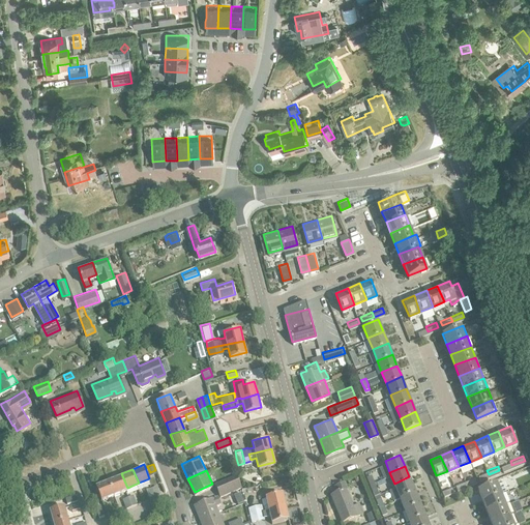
[(214,480),(217,488),(239,478),(236,471),(214,480)]
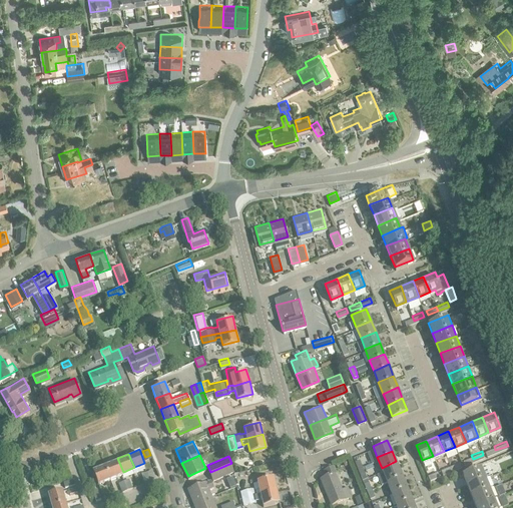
[(117,458),(106,462),(110,476),(123,472),(117,458)]
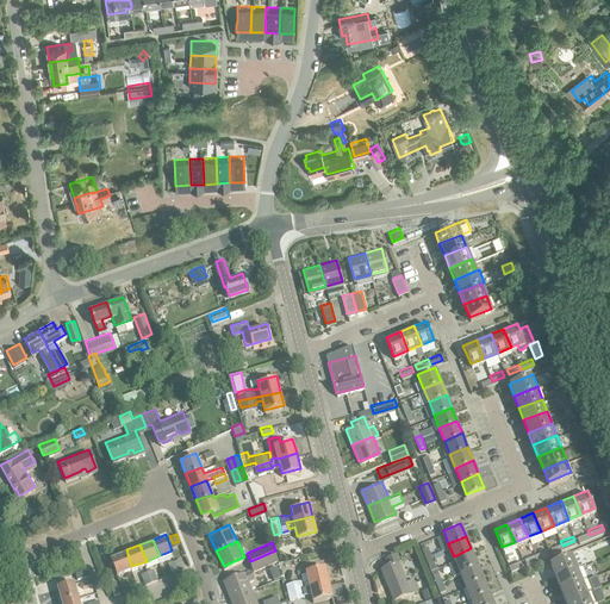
[(547,547),(535,552),(536,558),(541,555),(548,553),(547,547)]
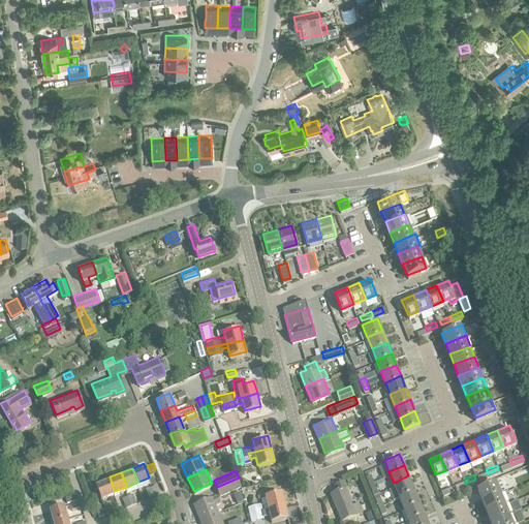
[(394,483),(398,494),(413,487),(408,475),(394,483)]
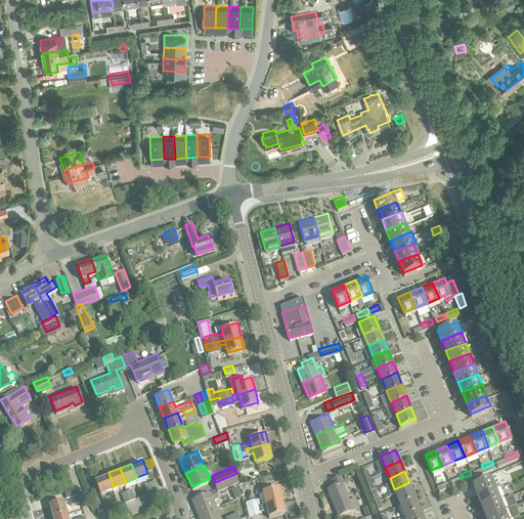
[(113,486),(108,472),(94,478),(100,491),(113,486)]
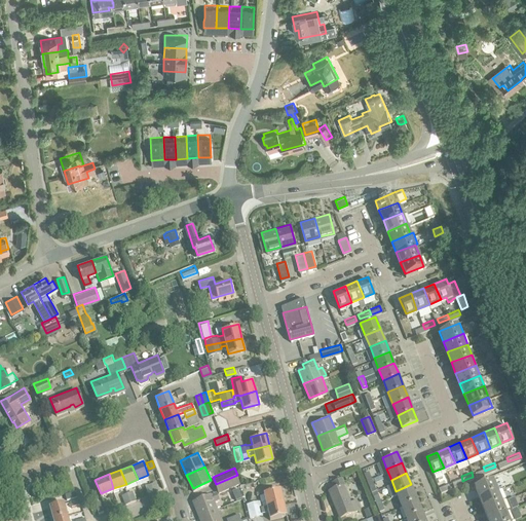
[(492,478),(474,485),(478,495),(496,488),(504,485),(500,474),(492,478)]
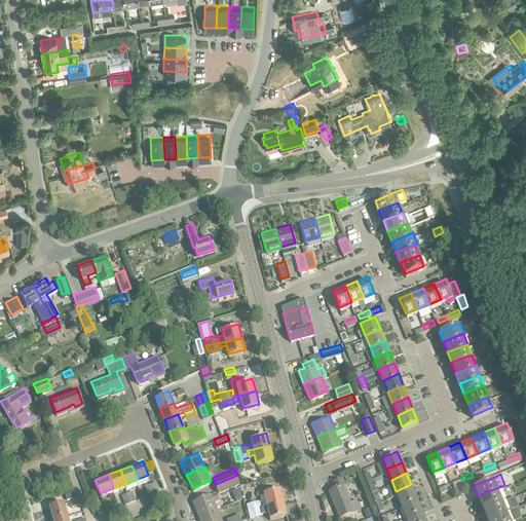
[(237,475),(216,484),(219,490),(239,481),(237,475)]
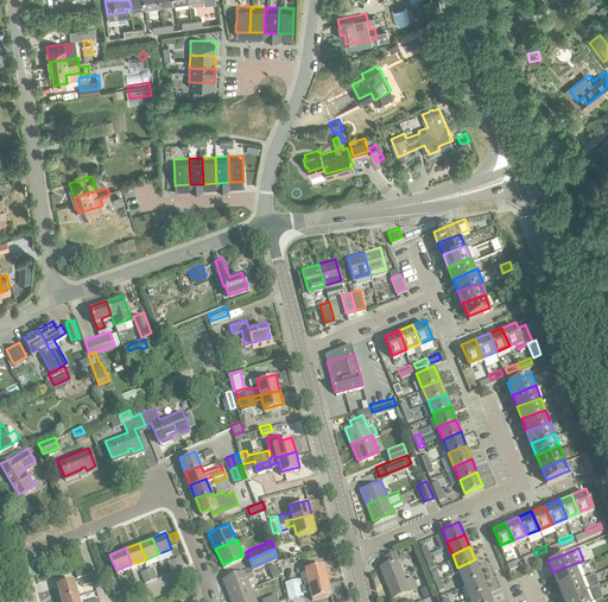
[(384,553),(386,561),(379,564),(391,595),(416,585),(411,574),(404,577),(397,557),(398,556),(396,549),(384,553)]
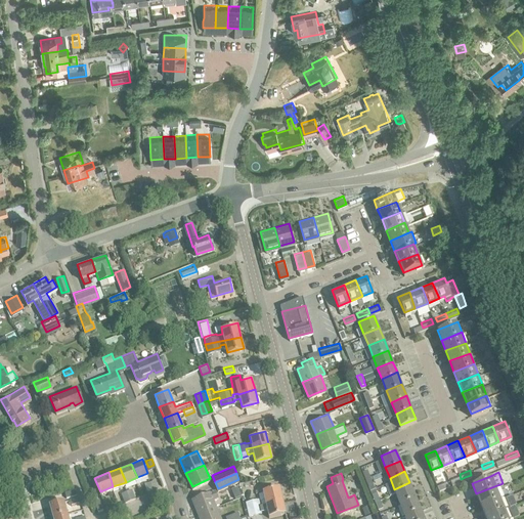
[(461,479),(460,474),(450,478),(452,482),(455,481),(461,479)]
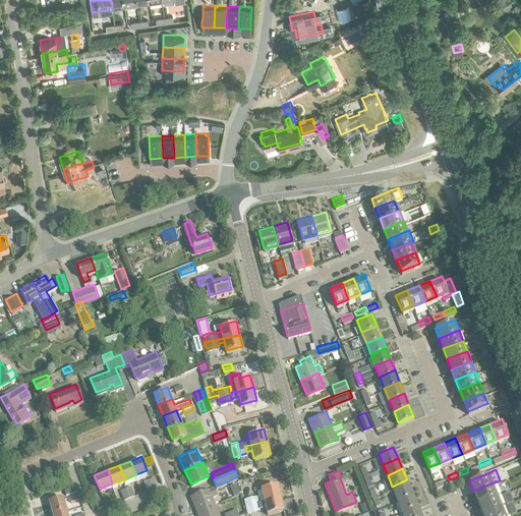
[(143,478),(147,485),(152,483),(149,476),(143,478)]
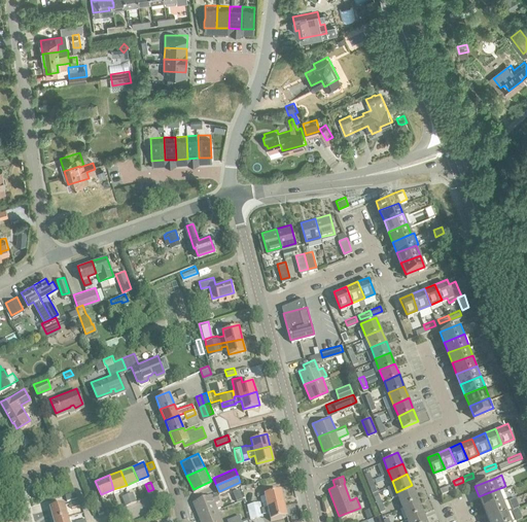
[(440,486),(442,491),(451,487),(449,482),(440,486)]
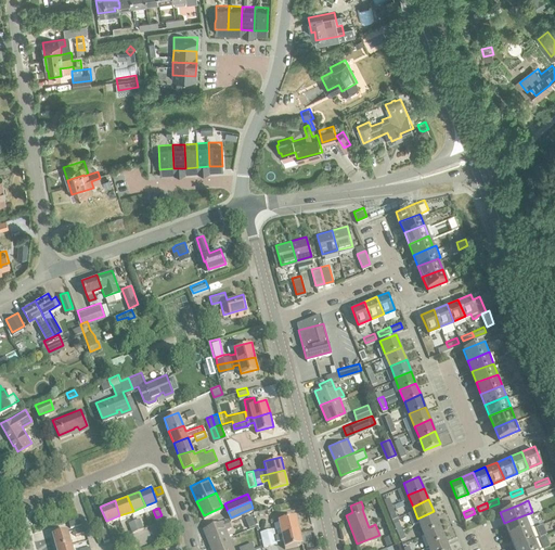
[(417,519),(423,531),(438,523),(434,511),(417,519)]
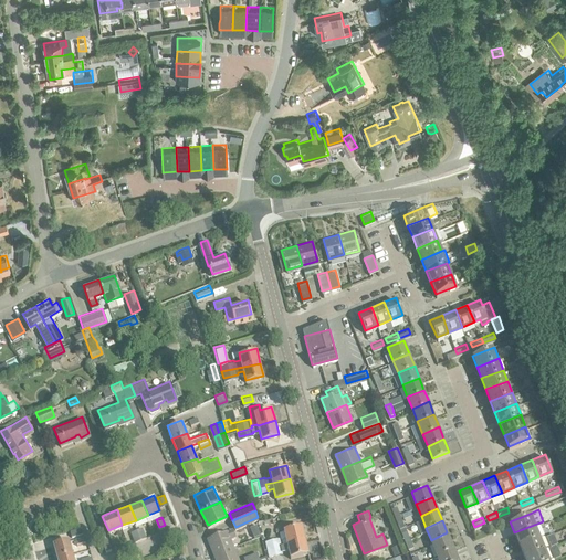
[(283,528),(286,541),(304,538),(301,524),(283,528)]
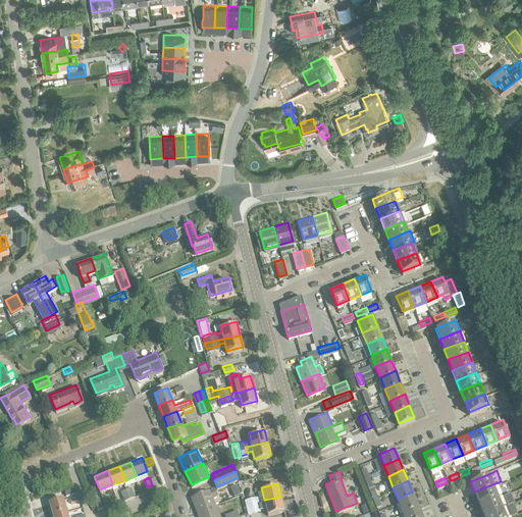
[(132,484),(125,486),(129,496),(135,494),(132,484)]
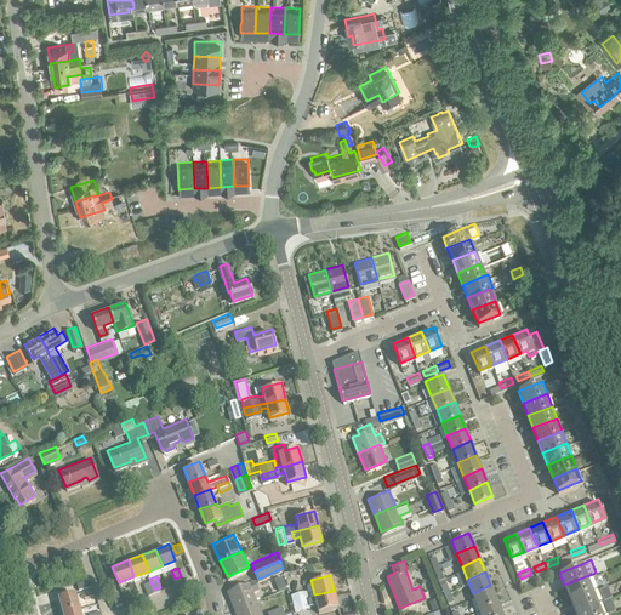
[(586,576),(564,585),(570,597),(591,588),(596,586),(597,582),(594,578),(592,576),(587,579),(586,576)]
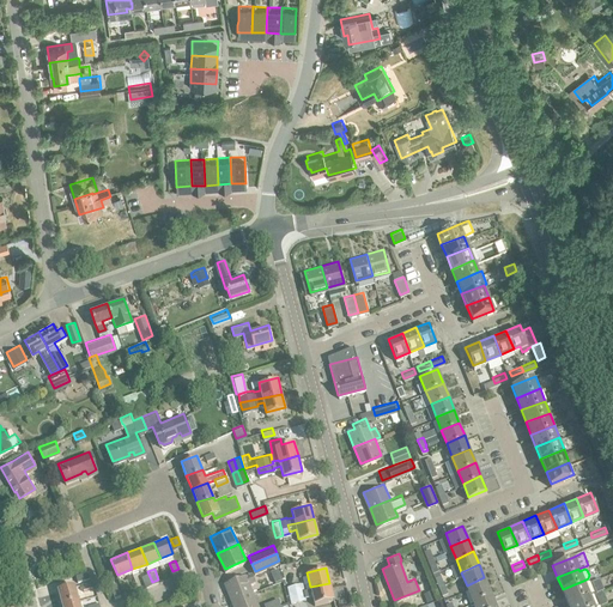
[(152,582),(147,571),(141,574),(146,586),(152,582)]
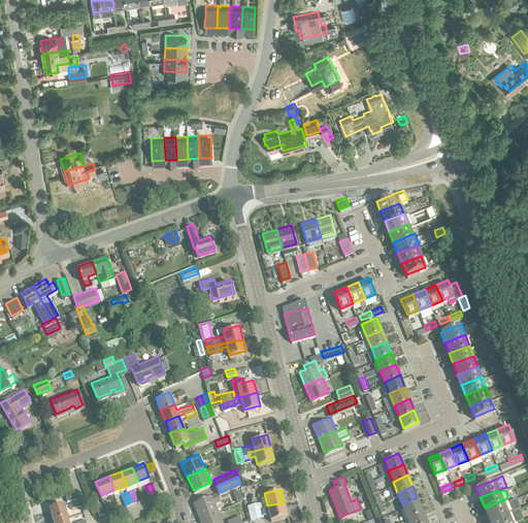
[(193,501),(199,515),(217,508),(213,501),(220,499),(217,492),(193,501)]
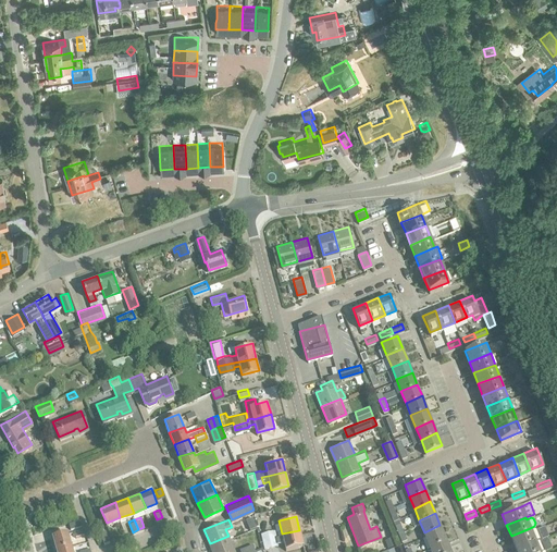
[(424,532),(430,546),(445,538),(440,525),(424,532)]
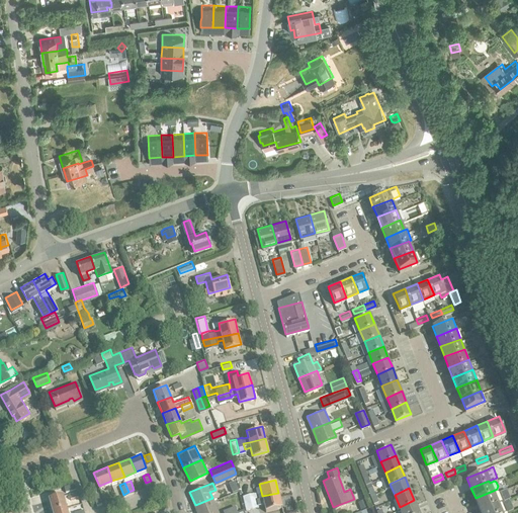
[(102,501),(98,490),(93,492),(97,502),(102,501)]
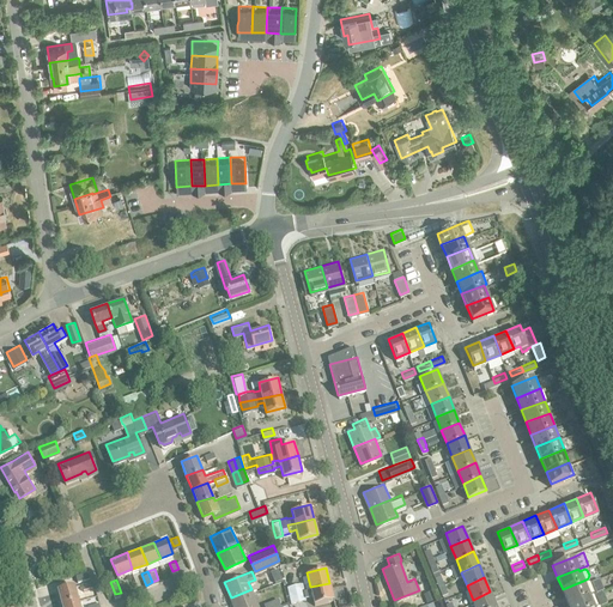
[(120,582),(123,590),(129,588),(127,580),(120,582)]
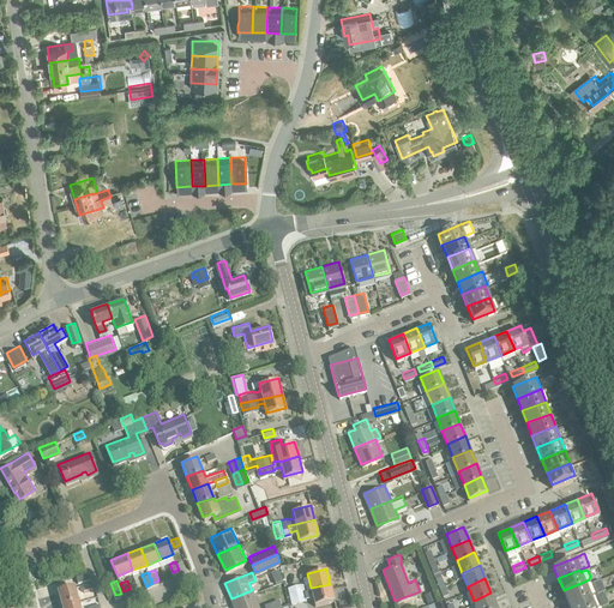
[(302,582),(295,583),(299,600),(306,597),(306,596),(312,594),(314,603),(333,599),(330,584),(311,588),(305,589),(302,582)]
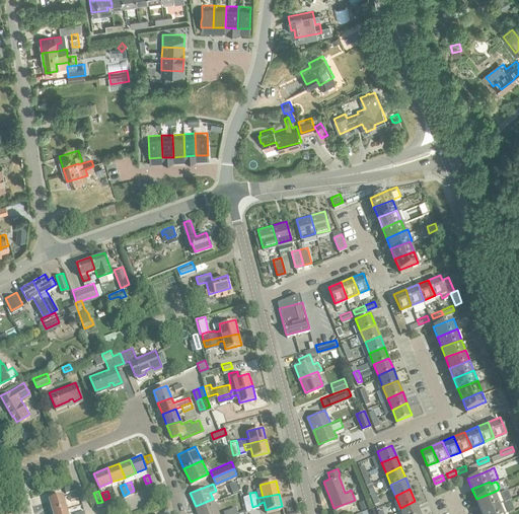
[(476,499),(480,509),(498,502),(494,492),(476,499)]
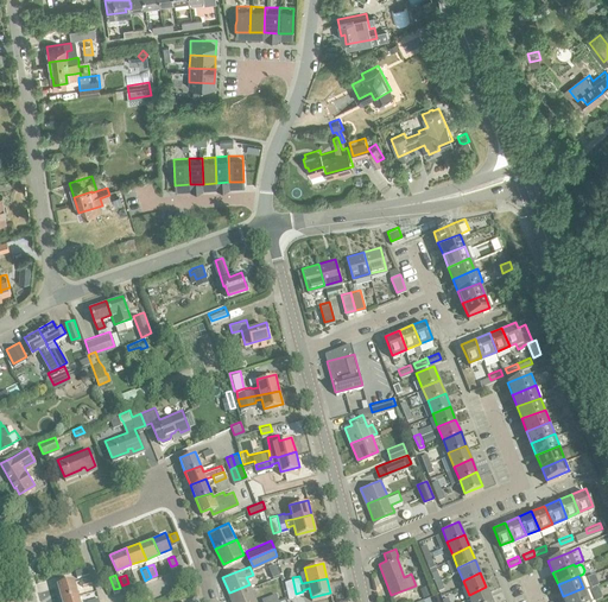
[(57,582),(61,595),(77,590),(74,577),(57,582)]
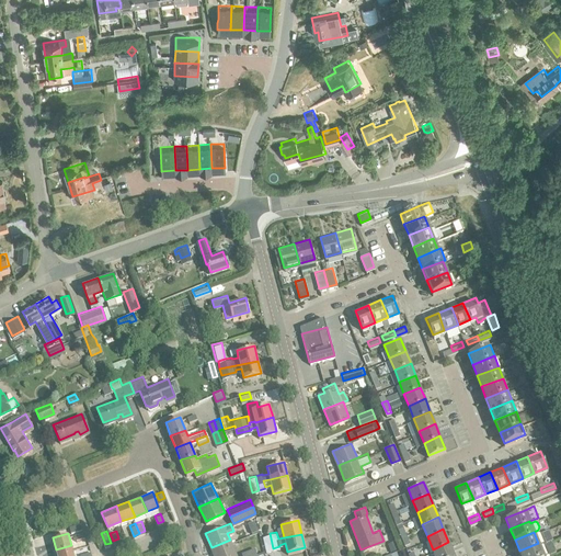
[(270,533),(263,535),(264,544),(266,549),(273,548),(270,533)]
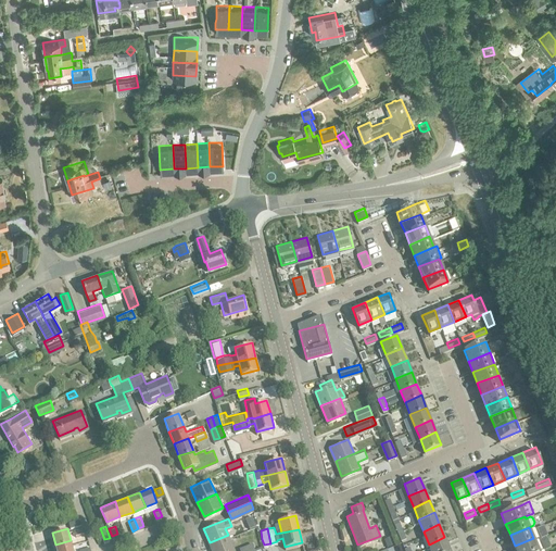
[(392,533),(386,536),(389,543),(395,541),(392,533)]
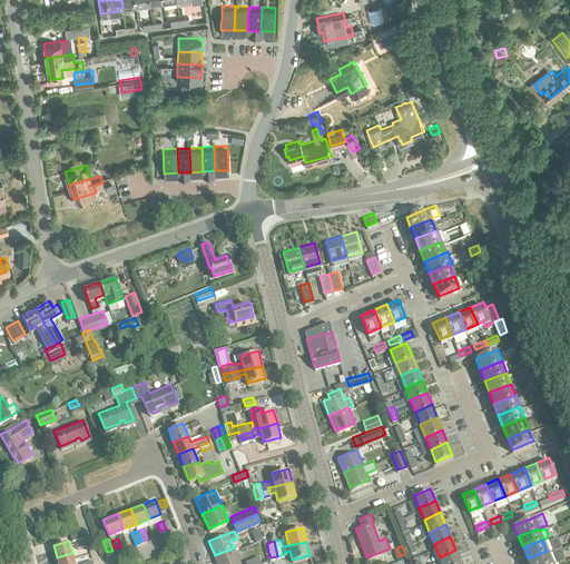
[(234,547),(215,555),(217,563),(235,563),(239,563),(234,547)]
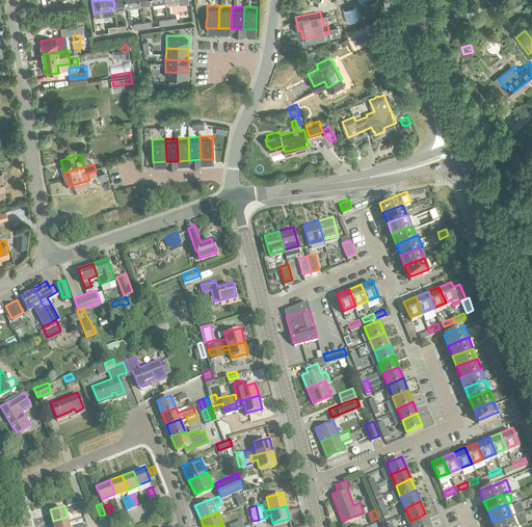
[(410,521),(413,526),(424,526),(430,525),(425,514),(410,521)]
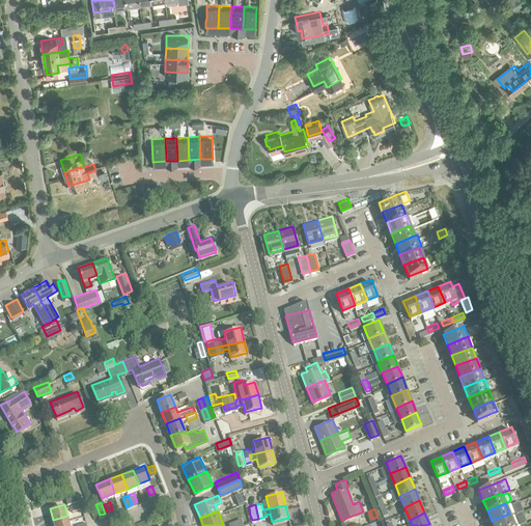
[(492,521),(493,525),(509,525),(513,524),(509,514),(492,521)]
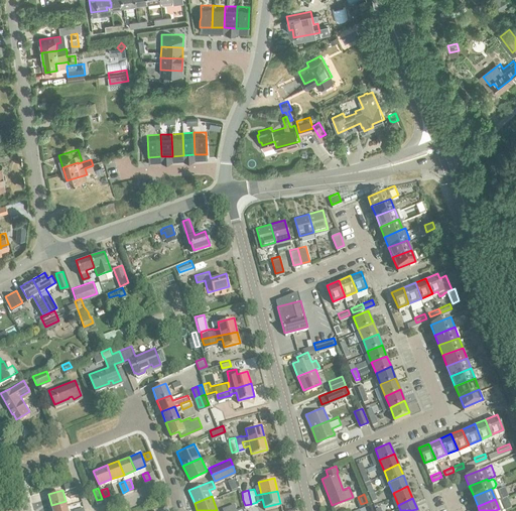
[(51,505),(52,510),(68,510),(66,501),(51,505)]
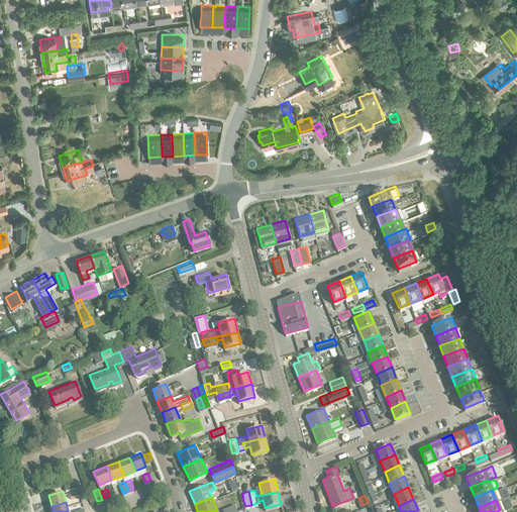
[(222,507),(224,511),(227,511),(236,508),(234,502),(222,507)]
